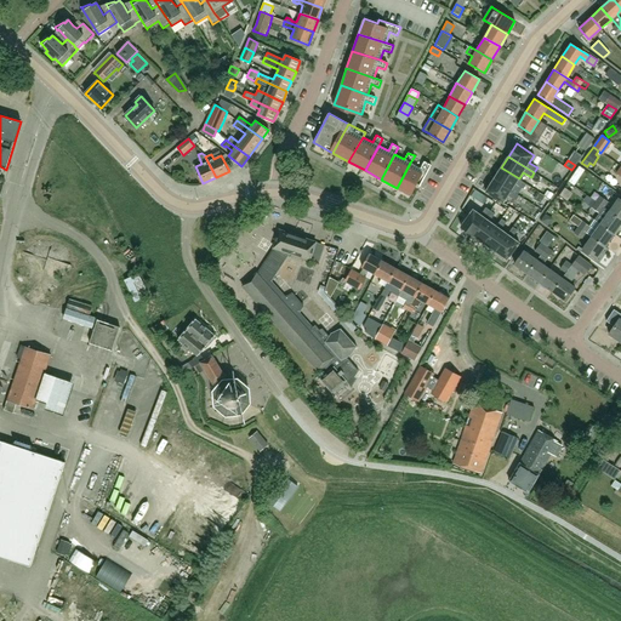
[(410,163),(397,188),(410,195),(417,182),(421,184),(431,165),(423,161),(420,169),(410,163)]
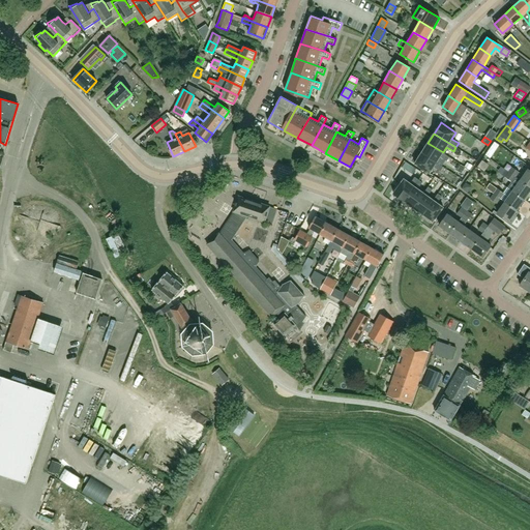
[(449,157),(443,152),(428,143),(421,153),(436,163),(440,157),(446,162),(449,157)]
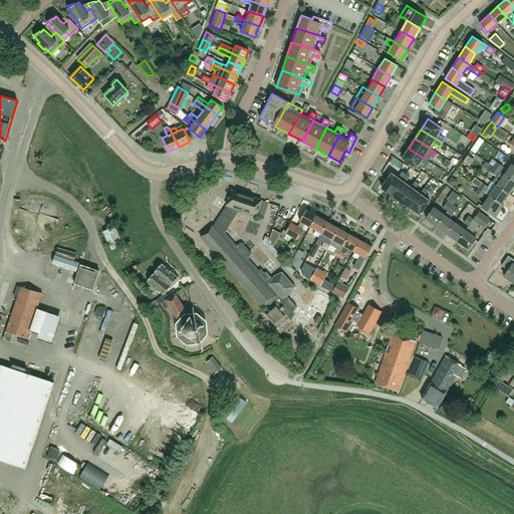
[(423,158),(409,149),(402,159),(417,168),(421,162),(427,166),(430,162),(423,158)]
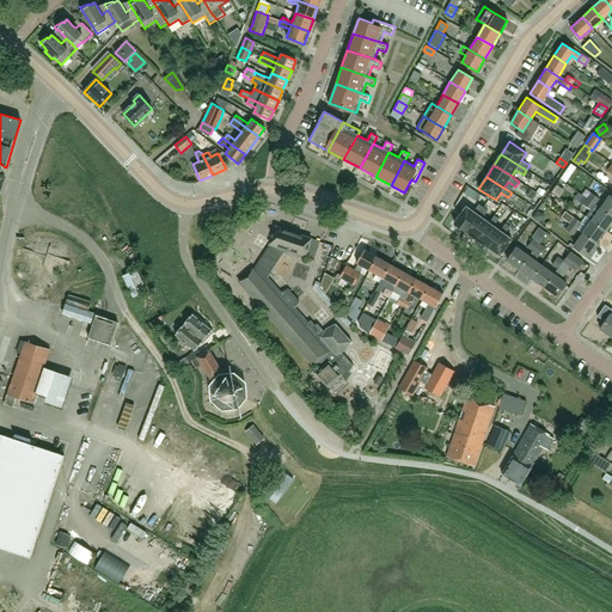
[(592,193),(587,199),(595,204),(600,199),(592,193)]
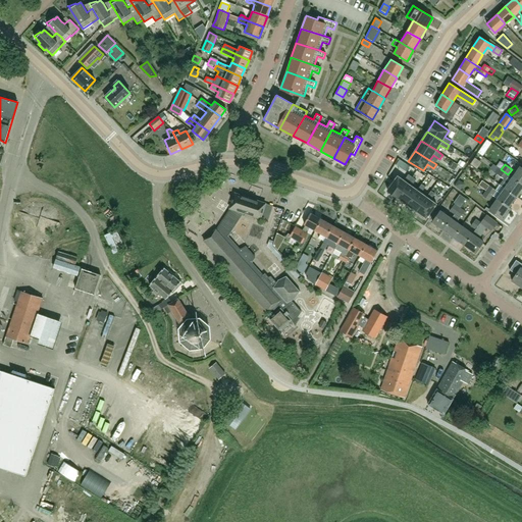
[(505,179),(508,174),(501,169),(496,165),(491,171),(497,174),(505,179)]
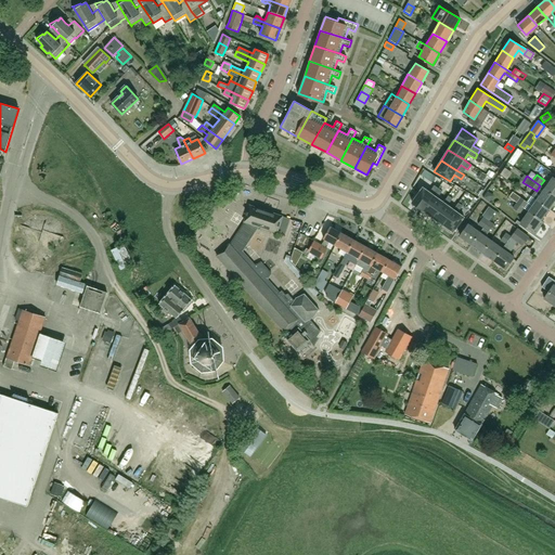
[(554,178),(553,178),(544,189),(554,195),(554,178)]
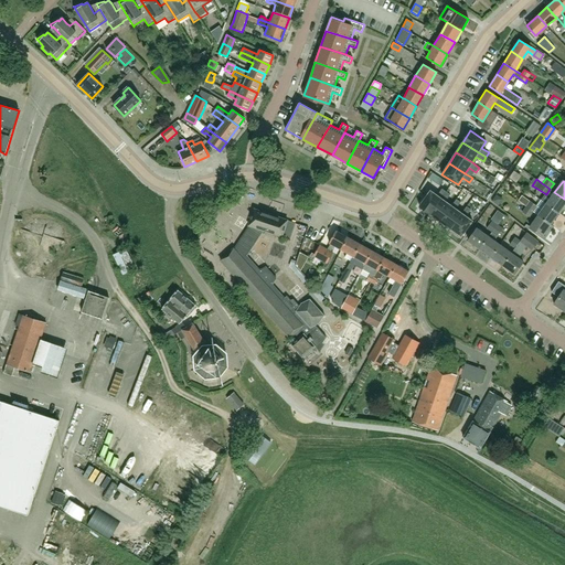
[(419,206),(430,214),(446,191),(443,189),(437,195),(430,191),(419,206)]
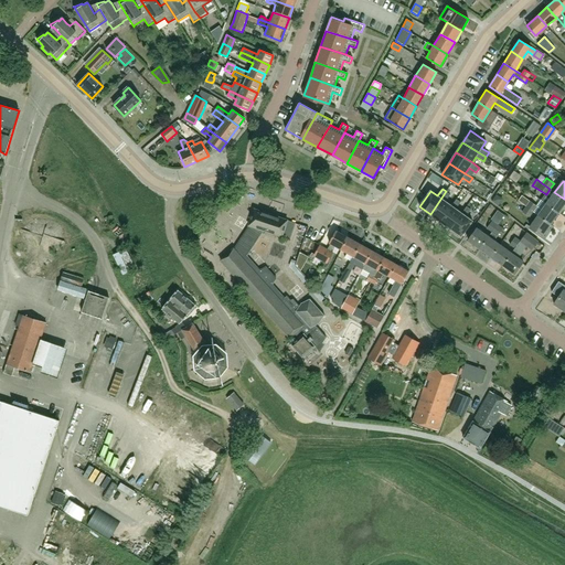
[(564,199),(554,192),(550,189),(546,194),(542,201),(558,213),(564,203),(564,199)]
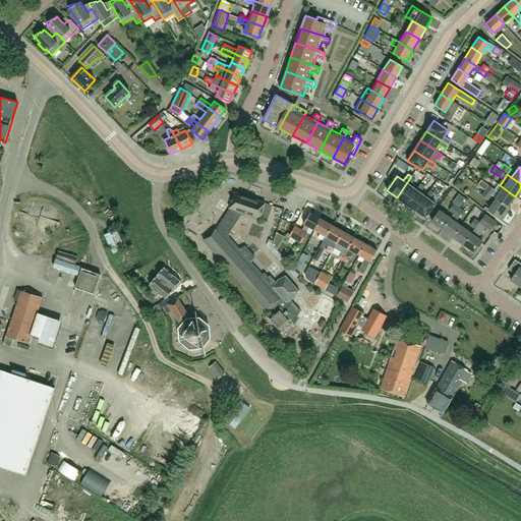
[(397,197),(406,204),(416,189),(411,185),(415,179),(411,176),(397,197)]
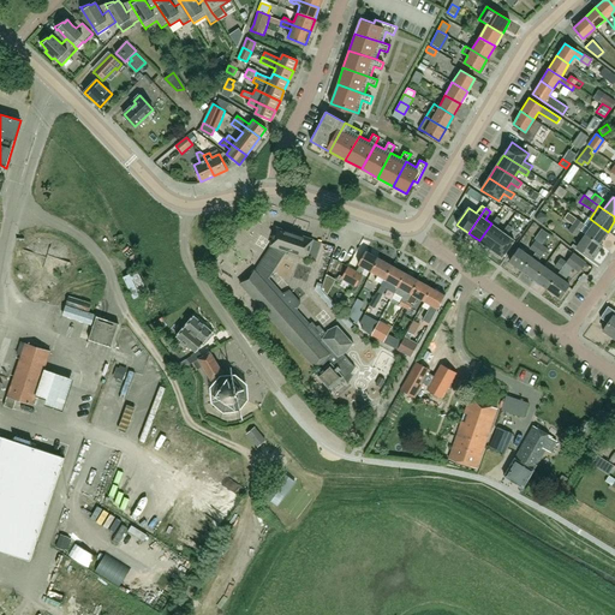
[(585,225),(584,224),(577,219),(575,220),(569,215),(566,220),(572,225),(580,231),(585,225)]
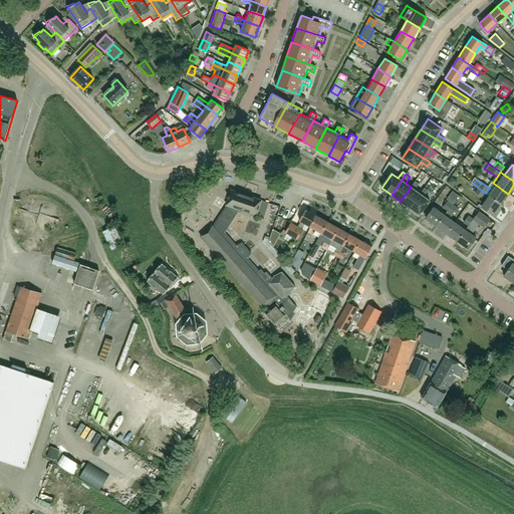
[(401,201),(410,208),(420,194),(415,190),(419,184),(416,181),(411,187),(401,201)]
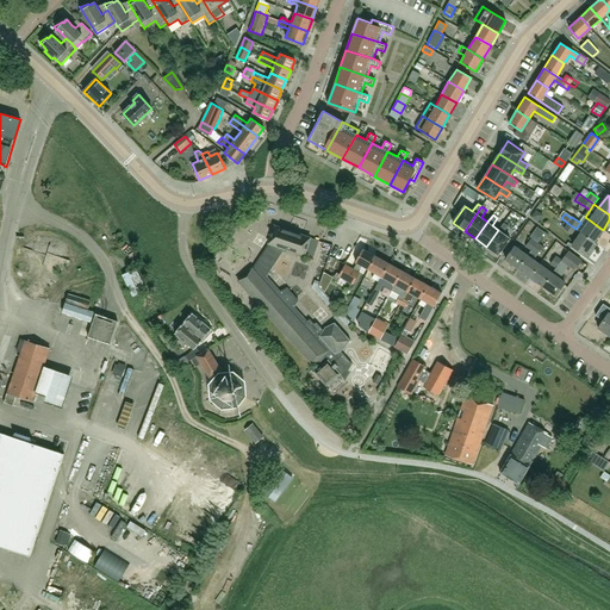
[(595,242),(603,230),(585,217),(584,216),(579,222),(580,223),(576,229),(582,232),(595,242)]
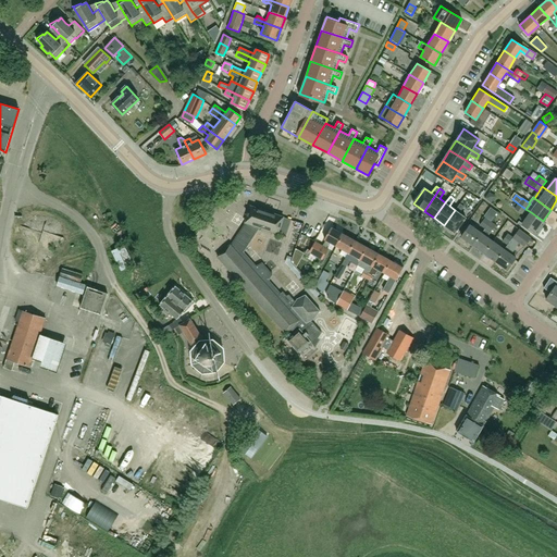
[(455,210),(444,225),(455,233),(466,218),(459,213),(465,207),(460,203),(455,210)]
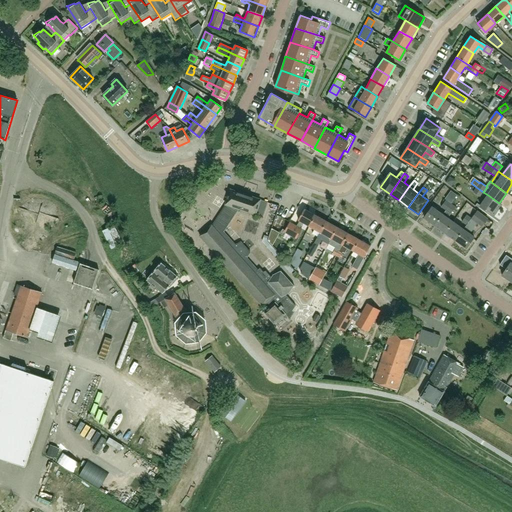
[(480,197),(483,192),(476,187),(473,192),(480,197)]
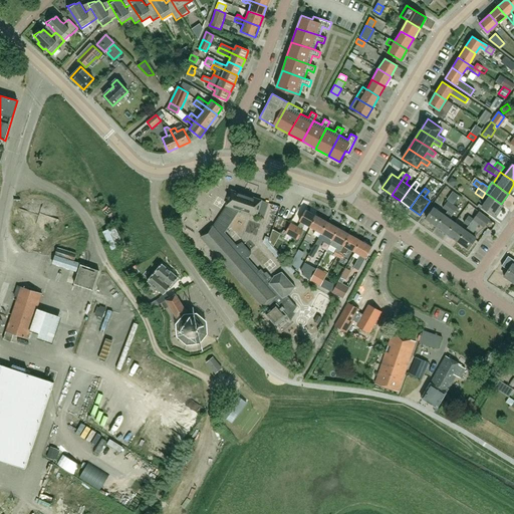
[(297,306),(287,296),(290,294),(295,286),(282,272),(274,275),(272,278),(267,272),(265,273),(261,269),(259,271),(248,258),(251,253),(242,243),(236,245),(224,232),(239,210),(256,216),(256,214),(264,217),(269,203),(261,200),(261,201),(231,190),(226,205),(230,207),(216,229),(212,226),(201,237),(264,306),(265,305),(269,309),(264,313),(275,325),(286,315),(291,320),(291,319),(295,314),(293,312),(297,306)]
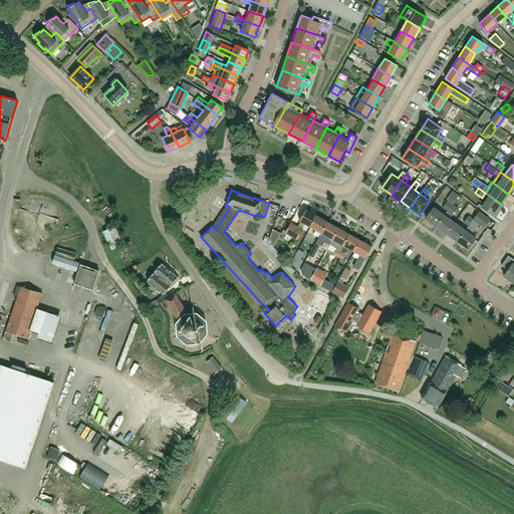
[(493,214),(501,204),(490,196),(482,207),(493,214)]
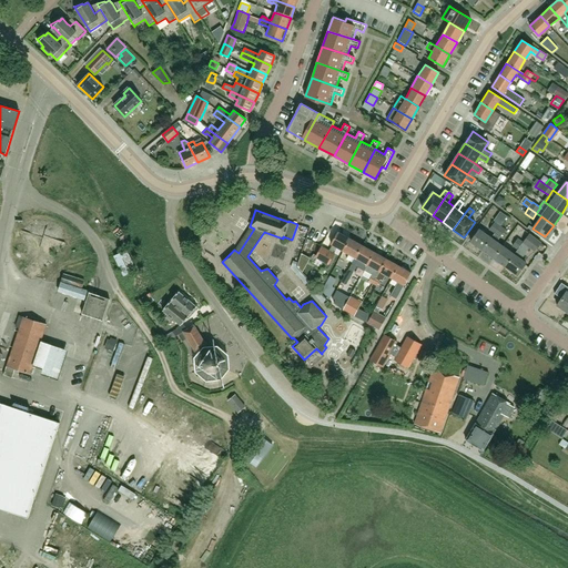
[(495,222),(489,229),(495,233),(500,225),(495,222)]
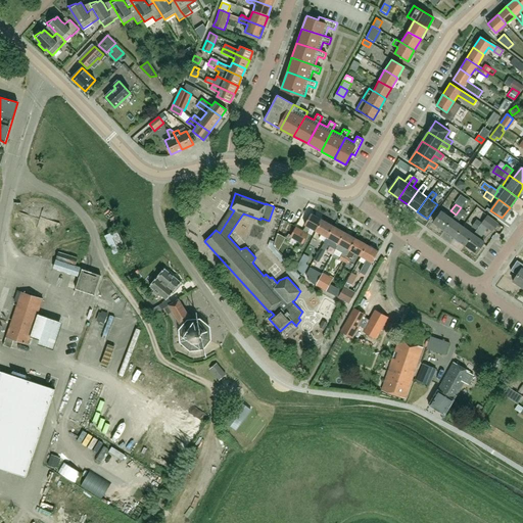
[(461,207),(456,215),(461,218),(466,211),(461,207)]
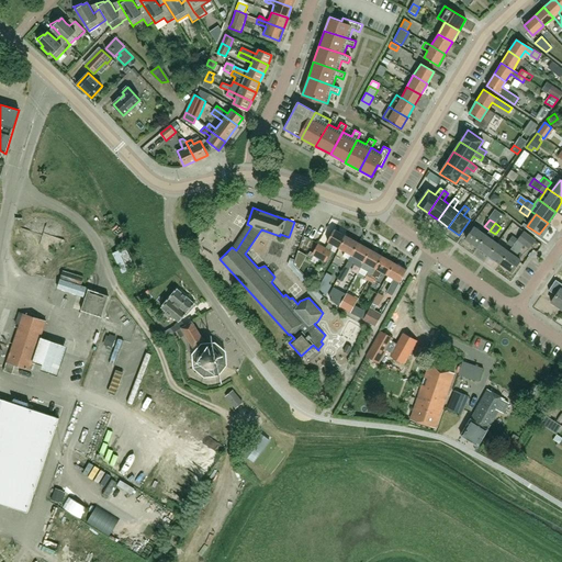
[(476,247),(485,235),(474,227),(465,239),(476,247)]
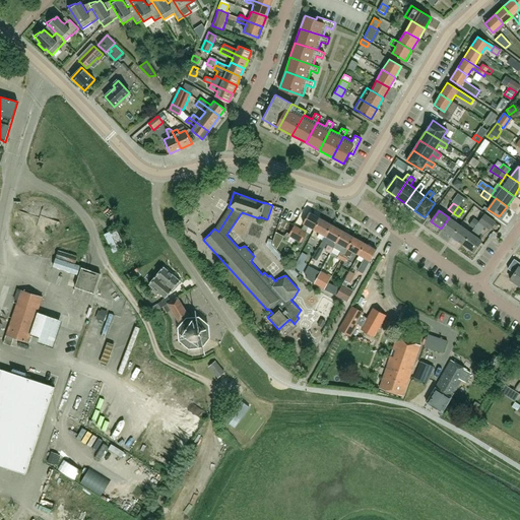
[(288,236),(296,240),(301,242),(306,233),(304,232),(307,225),(314,230),(320,218),(309,212),(303,223),(304,224),(301,230),(294,225),(288,236)]
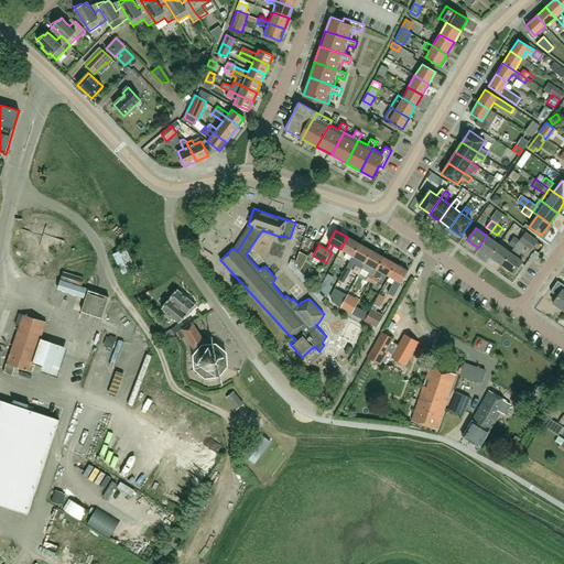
[(522,250),(521,249),(523,246),(528,249),(530,245),(534,239),(535,238),(525,231),(520,240),(519,239),(514,246),(513,247),(510,252),(501,264),(513,273),(522,261),(517,257),(522,250)]
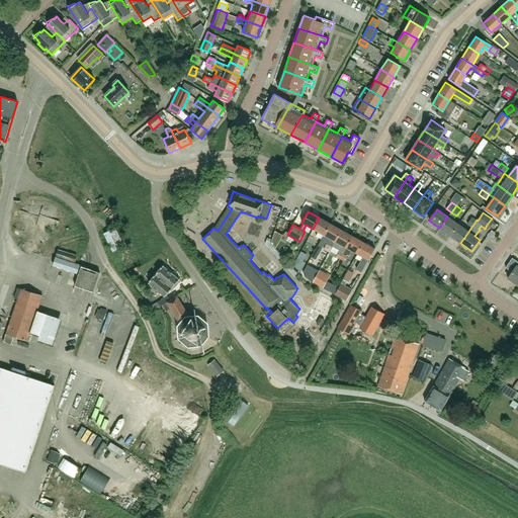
[(447,217),(439,228),(450,235),(458,224),(447,217)]
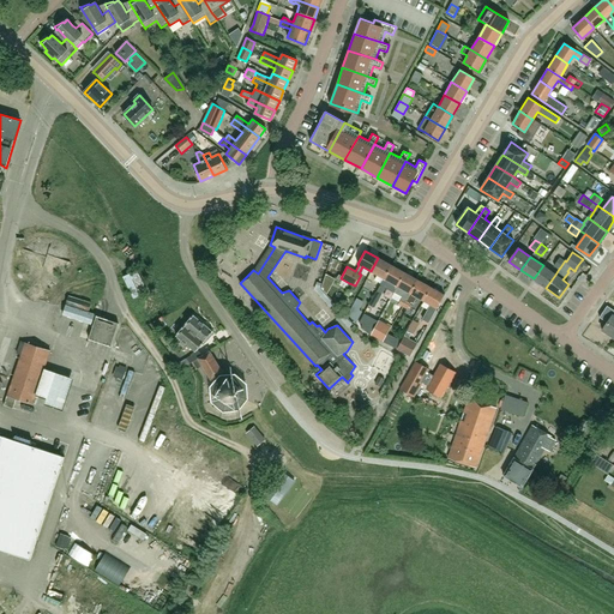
[(559,269),(560,268),(565,260),(560,257),(554,265),(559,269)]
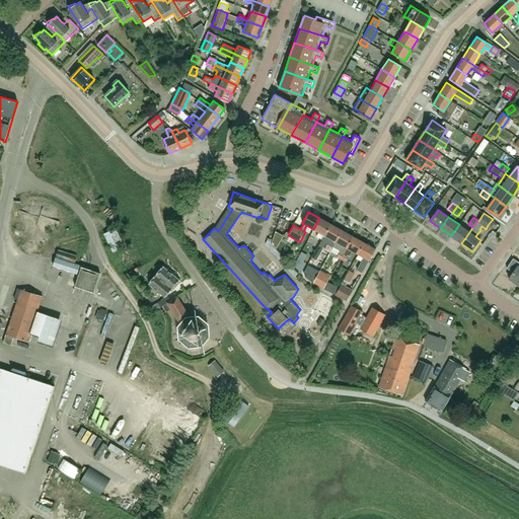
[(317,239),(321,241),(330,224),(319,218),(313,229),(318,232),(315,238),(317,239)]
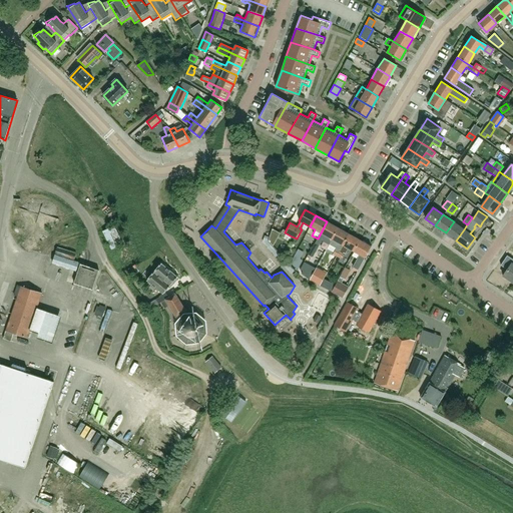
[(318,238),(322,240),(329,244),(332,238),(338,227),(327,221),(318,238)]
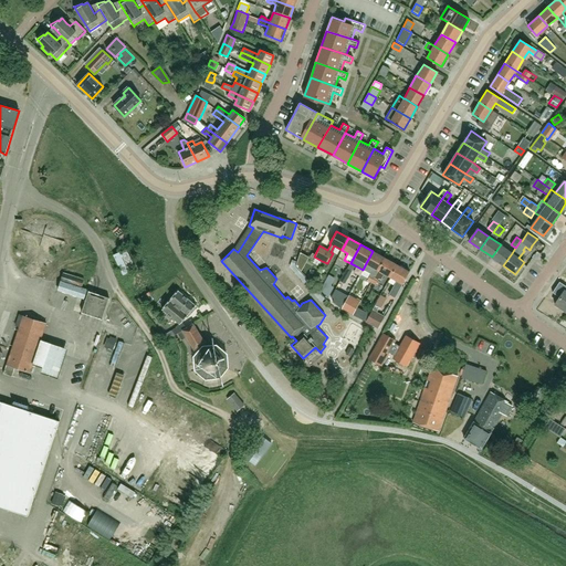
[(501,244),(492,257),(503,265),(512,253),(501,244)]
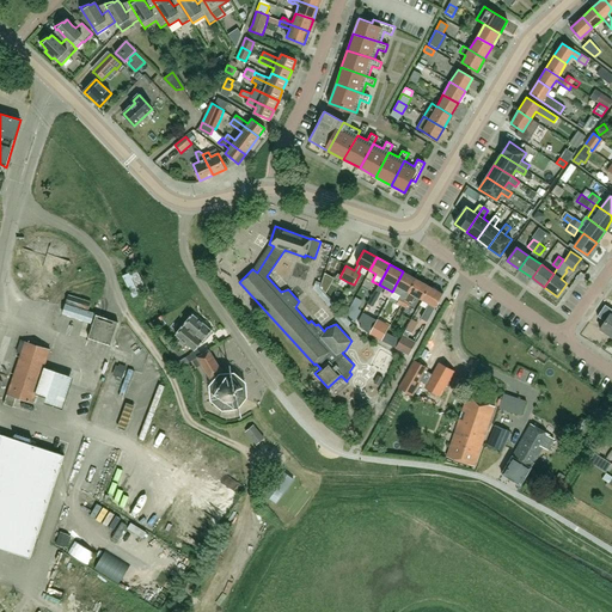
[(133,298),(140,294),(147,291),(136,269),(122,276),(133,298)]
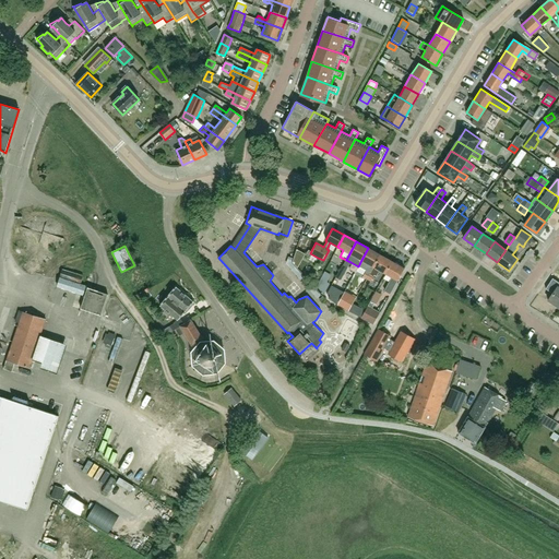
[(358,266),(366,271),(363,277),(367,278),(370,273),(373,268),(380,254),(368,248),(361,260),(358,266)]
